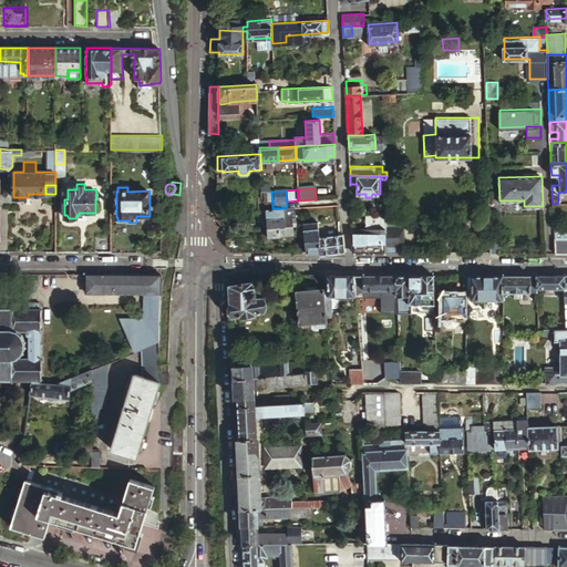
[(267,209),(266,209),(268,237),(271,236),(292,234),(292,225),(291,217),(295,217),(294,207),(287,207),(282,208),(274,208),(272,208),(267,209)]
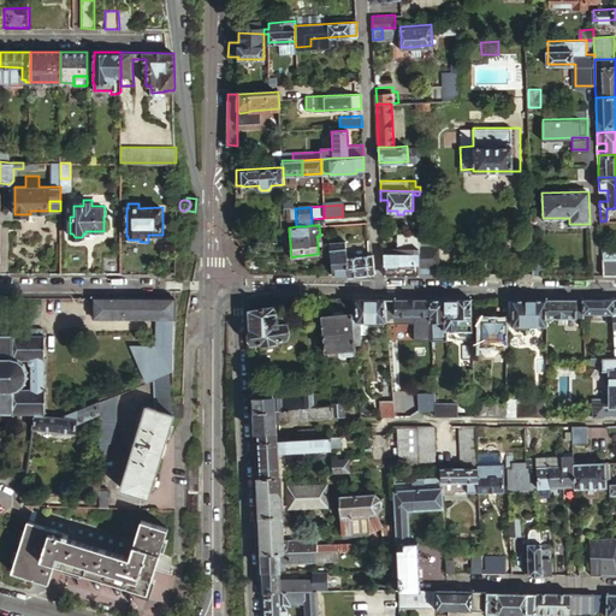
[(398,248),(419,247),(419,234),(398,234),(398,248)]
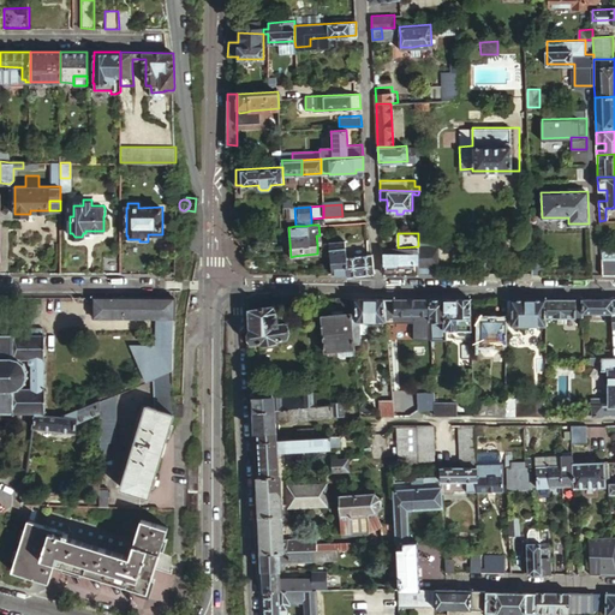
[(431,246),(431,233),(418,233),(418,246),(418,274),(435,274),(435,246),(431,246)]
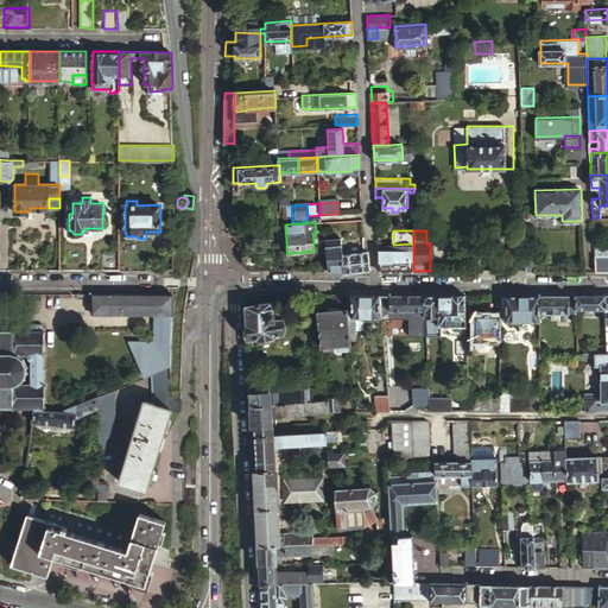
[(328,271),(343,271),(344,271),(342,254),(340,236),(324,239),(325,246),(324,246),(325,249),(328,271)]
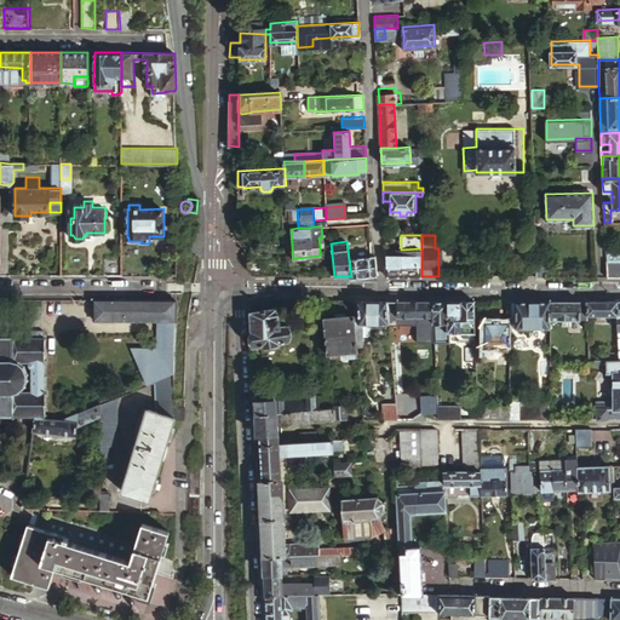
[(0,275),(10,275),(10,270),(18,271),(17,263),(10,263),(10,242),(0,242),(0,275)]
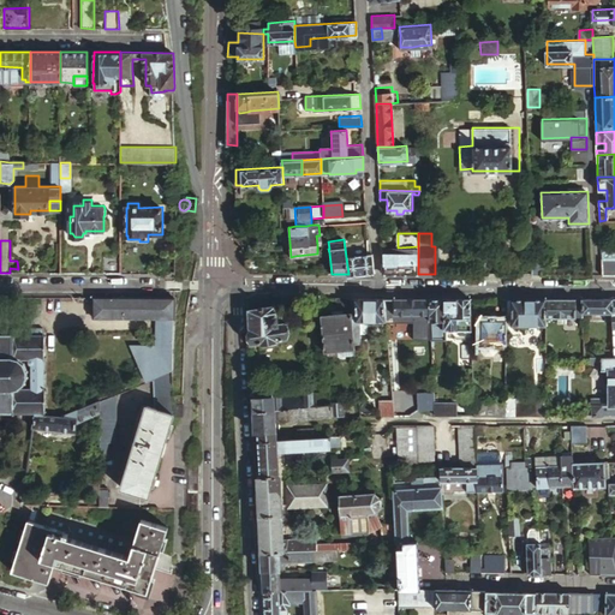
[(384,274),(418,274),(418,246),(398,248),(383,248),(384,274)]
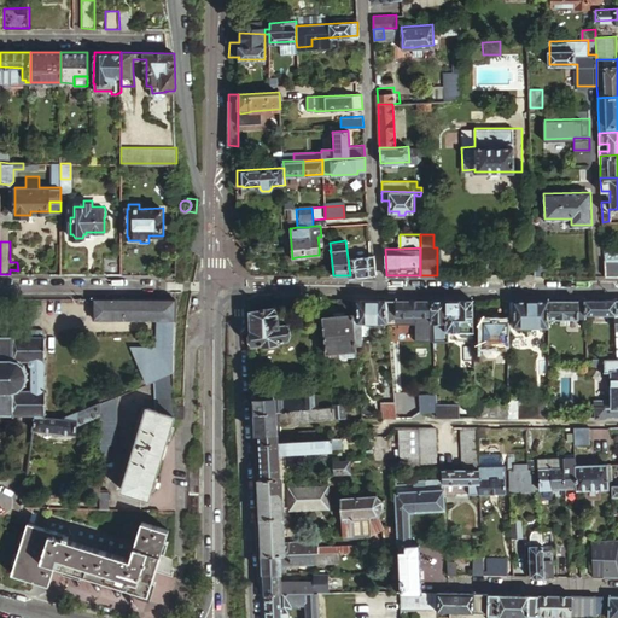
[(617,258),(617,260),(617,248),(602,248),(605,277),(617,275),(617,258)]
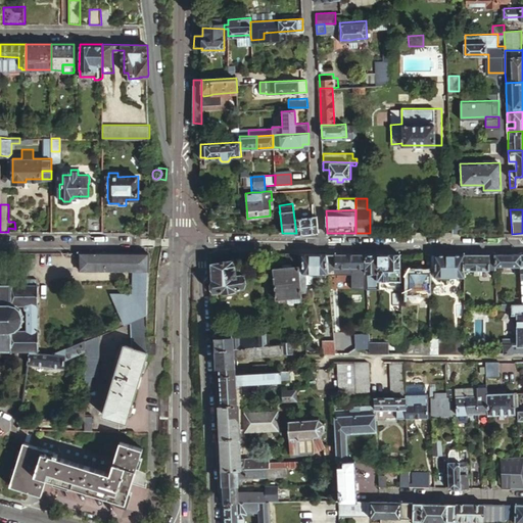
[(295,235),(319,232),(317,216),(313,217),(294,219),(296,233),(295,233),(295,235)]
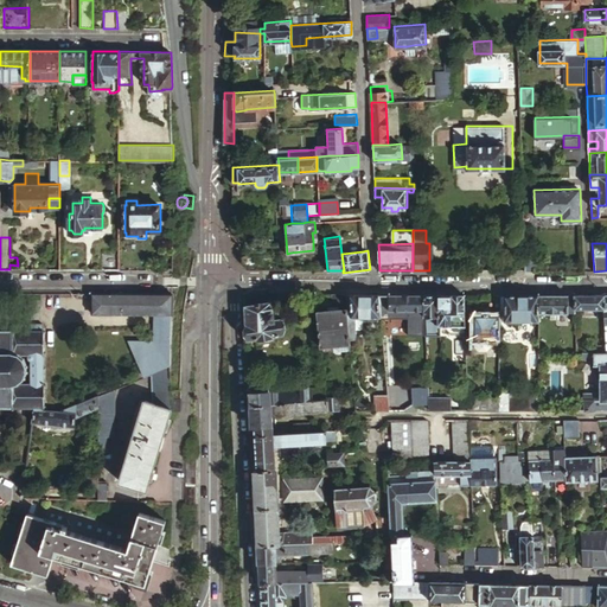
[(101,251),(101,269),(119,269),(119,251),(101,251)]
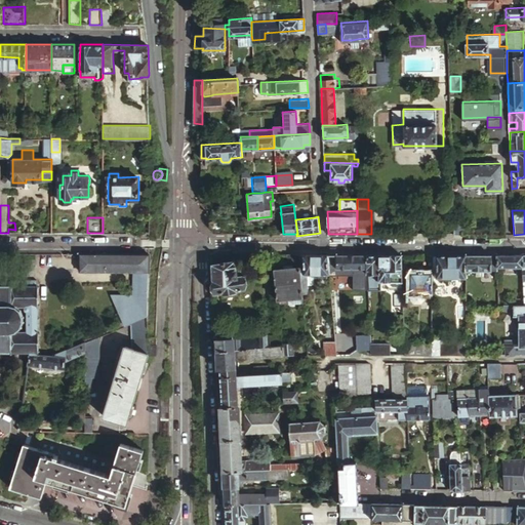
[(112,217),(103,217),(103,233),(111,233),(112,217)]
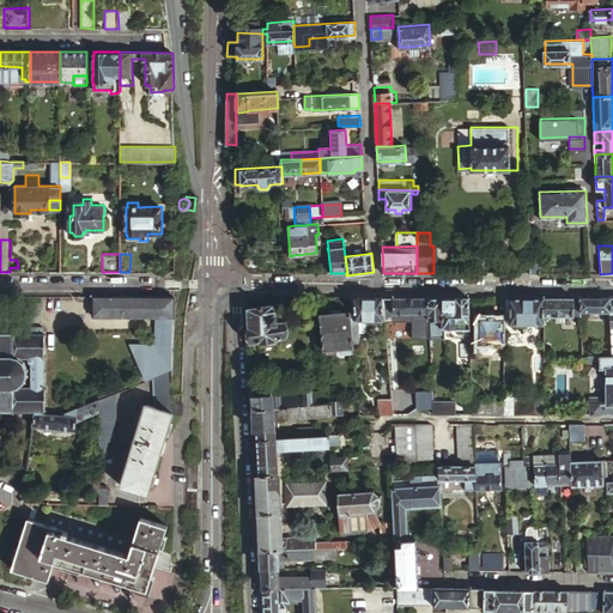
[(541,255),(529,255),(530,273),(541,273),(541,255)]
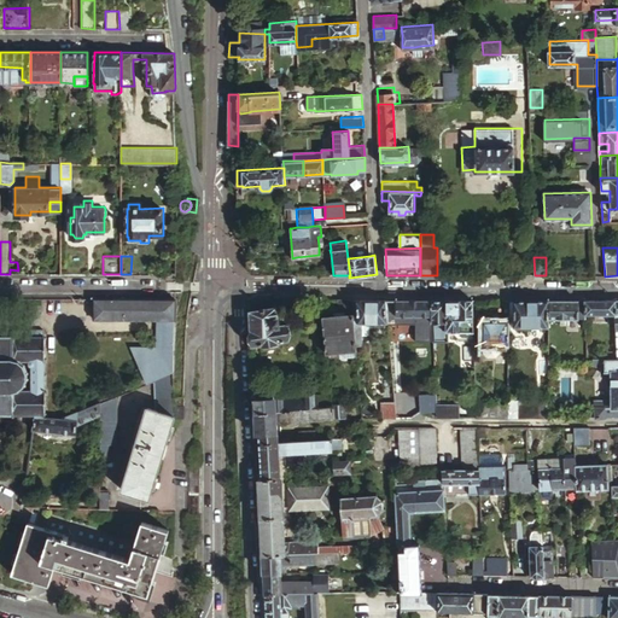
[(163,347),(174,347),(175,298),(93,298),(93,320),(164,319),(163,347)]
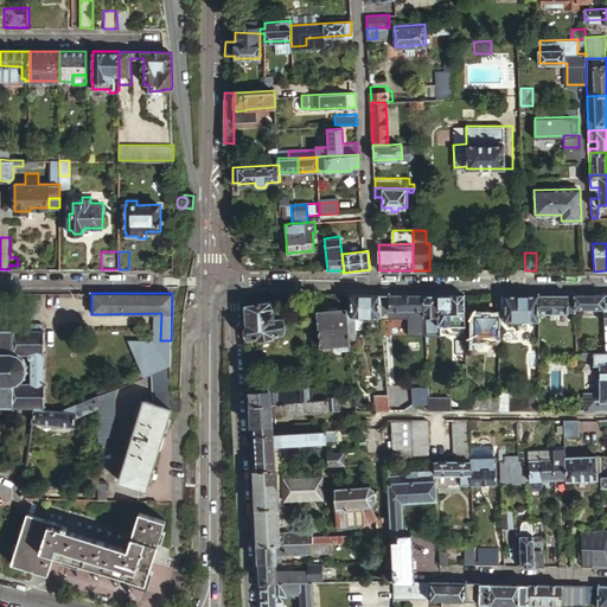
[(317,307),(320,345),(336,344),(336,347),(339,347),(339,350),(350,349),(350,342),(347,325),(346,317),(346,310),(345,294),(336,294),(332,294),(333,306),(338,306),(339,308),(320,311),(320,307),(317,307)]
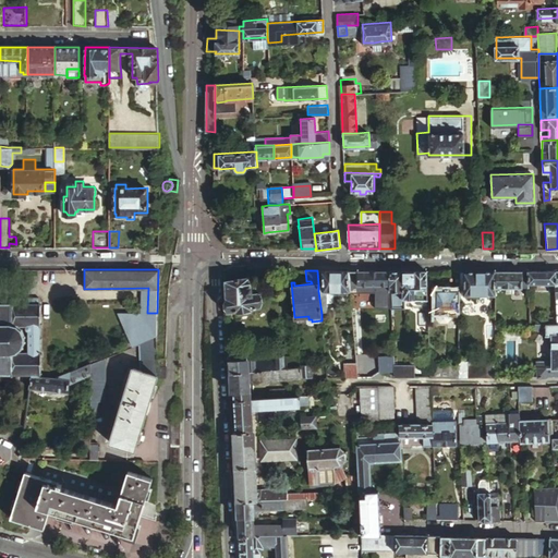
[(318,291),(349,291),(347,270),(320,270),(322,284),(318,284),(318,291)]
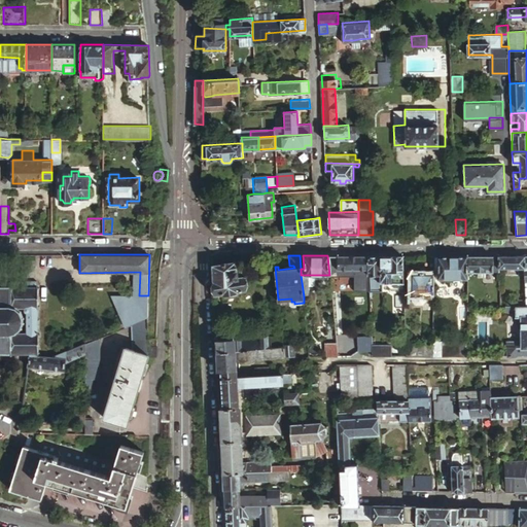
[(366,255),(327,255),(329,275),(329,277),(338,277),(338,270),(367,270),(367,255),(366,255)]
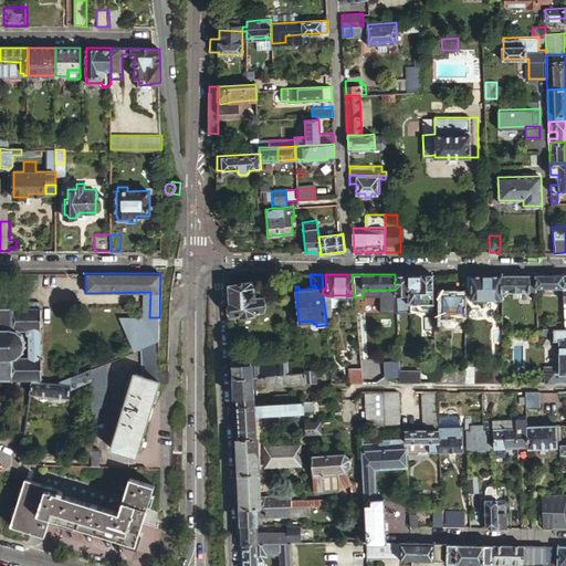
[(408,274),(395,274),(395,290),(395,295),(405,295),(405,303),(402,303),(404,313),(410,313),(410,303),(408,303),(408,274)]
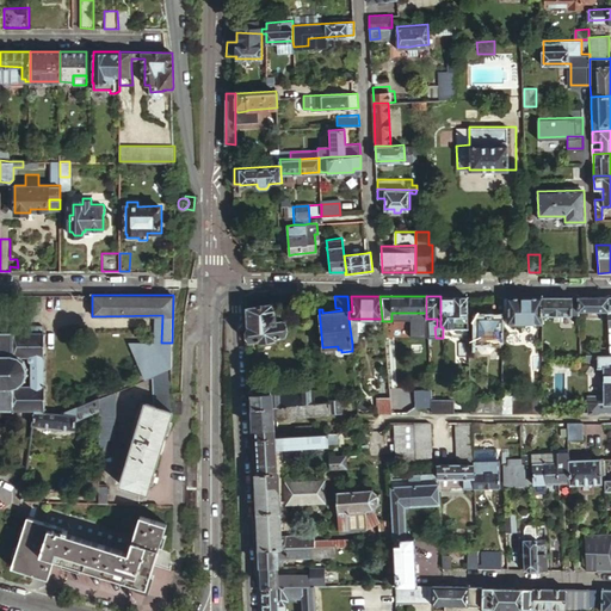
[(467,296),(440,296),(440,327),(443,327),(468,327),(467,296)]
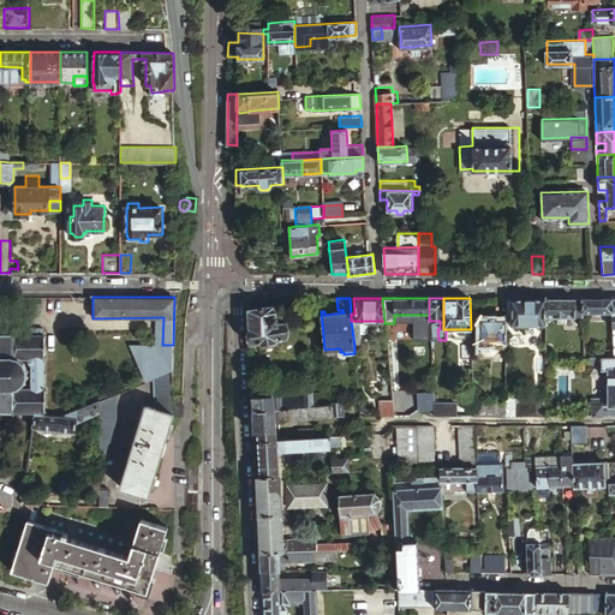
[(545,298),(506,298),(506,316),(509,316),(509,324),(525,324),(525,332),(531,332),(531,324),(545,324),(545,316),(545,298)]
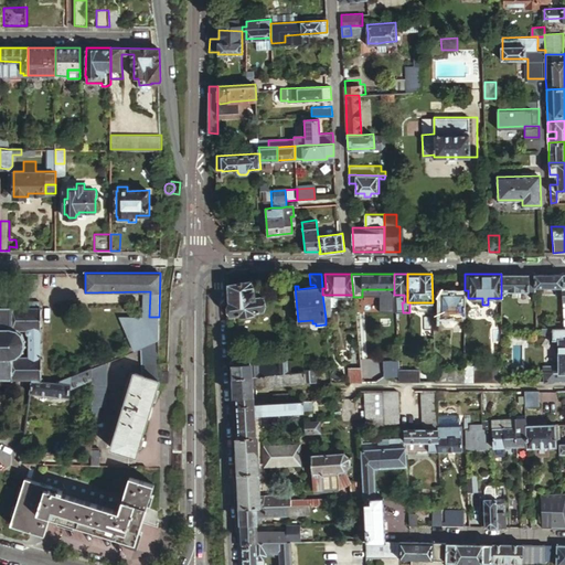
[(501,274),(501,290),(528,290),(528,289),(534,289),(534,285),(534,274),(501,274)]
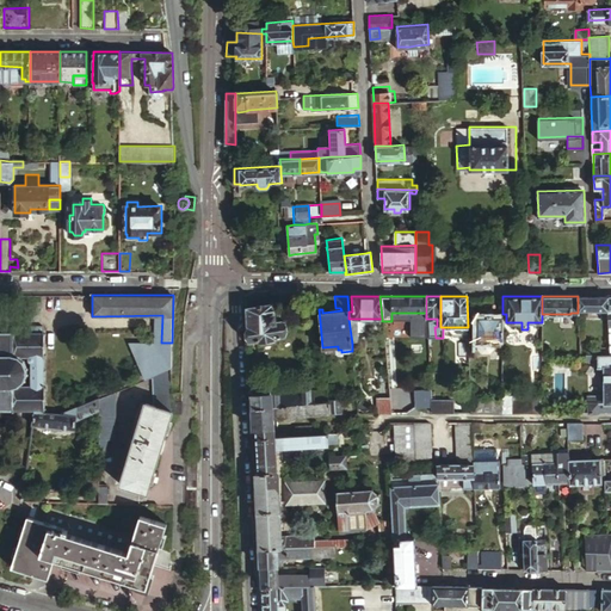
[(610,304),(610,296),(578,296),(578,308),(610,308),(610,304)]
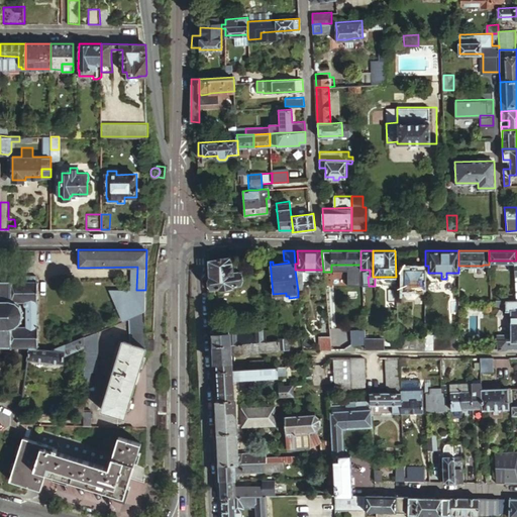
[(208,260),(210,289),(219,288),(220,292),(231,290),(231,286),(241,284),(242,283),(240,271),(239,271),(232,272),(229,256),(208,260)]
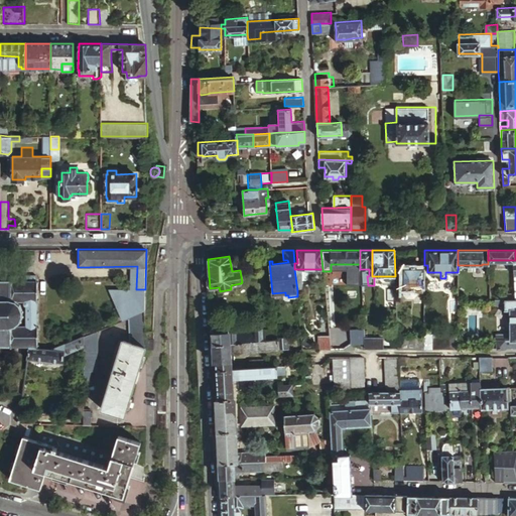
[(424,289),(424,266),(401,266),(401,289),(424,289)]
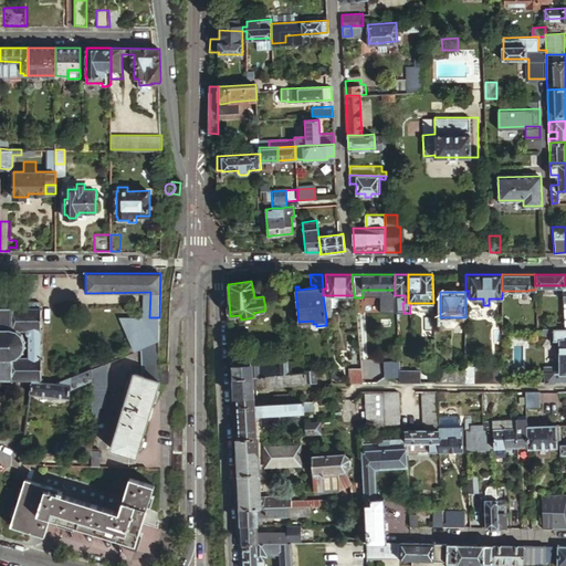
[(0,380),(12,380),(12,383),(13,383),(13,380),(41,380),(41,379),(42,379),(42,378),(41,378),(40,359),(42,359),(42,357),(41,357),(40,357),(40,344),(41,344),(41,343),(40,343),(40,331),(41,331),(41,329),(42,329),(42,327),(41,327),(40,311),(42,311),(42,308),(41,308),(41,307),(40,307),(40,306),(39,305),(39,301),(11,302),(11,306),(10,306),(10,308),(0,307),(0,380)]
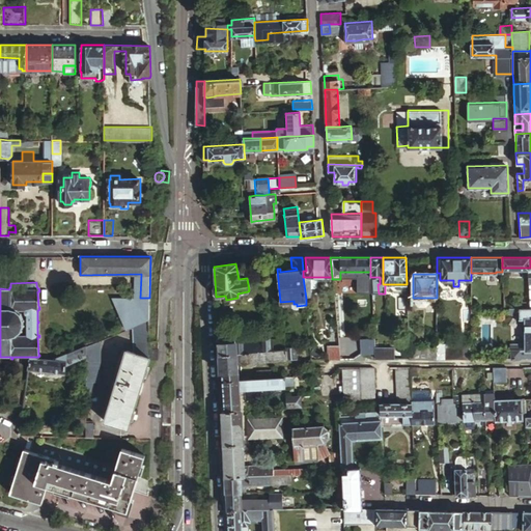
[(140,306),(119,313),(124,328),(131,326),(148,318),(149,318),(149,306),(140,306)]
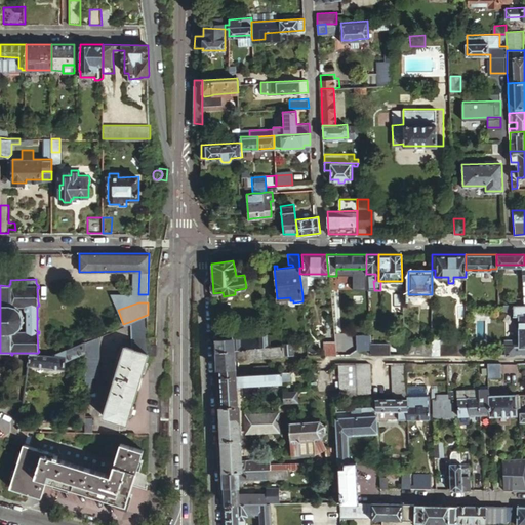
[(524,304),(503,305),(503,310),(513,310),(513,315),(514,315),(514,319),(519,318),(520,345),(524,345),(524,304)]
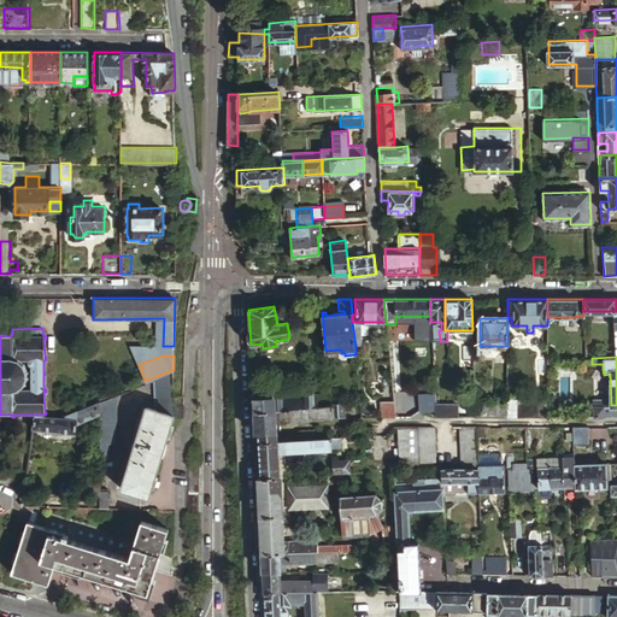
[(311,362),(312,381),(322,381),(322,362),(311,362)]
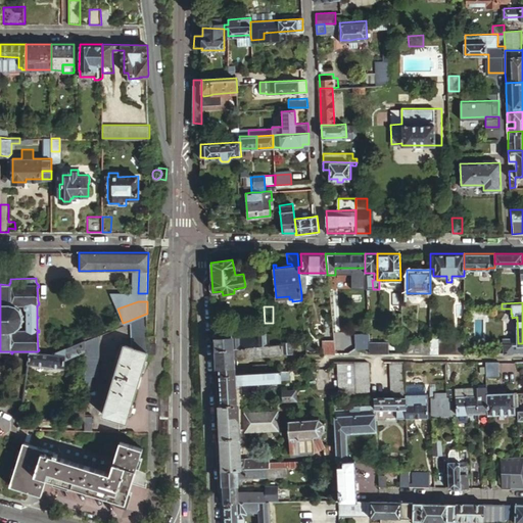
[(129,321),(131,347),(124,345),(103,415),(126,422),(146,352),(147,352),(147,335),(146,314),(129,321)]
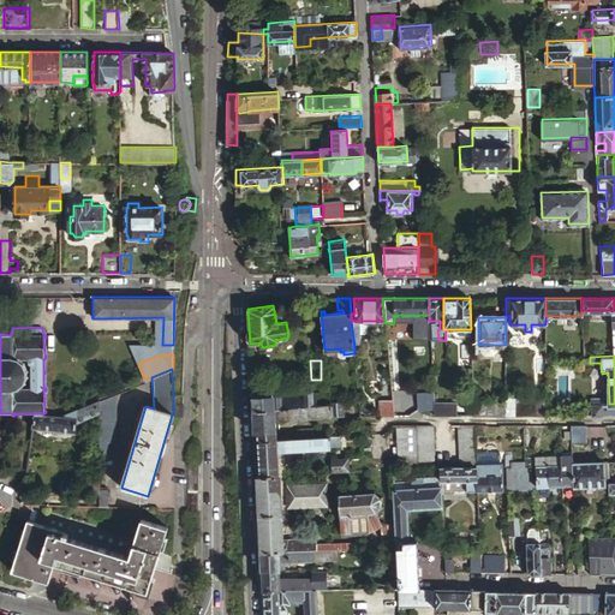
[(252,395),(254,411),(273,408),(284,408),(297,407),(310,406),(315,406),(315,392),(252,395)]
